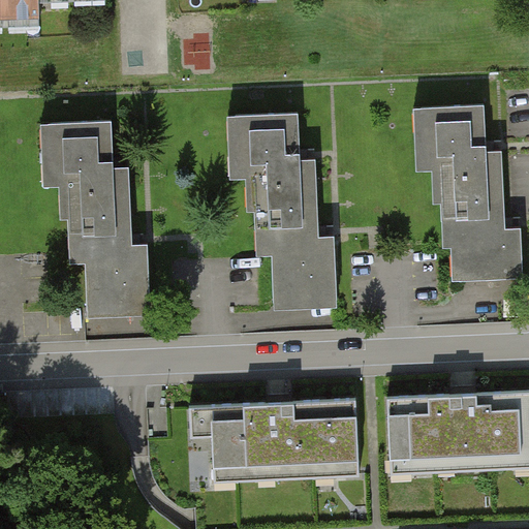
[(0,0),(0,19),(41,18),(40,0),(0,0)]
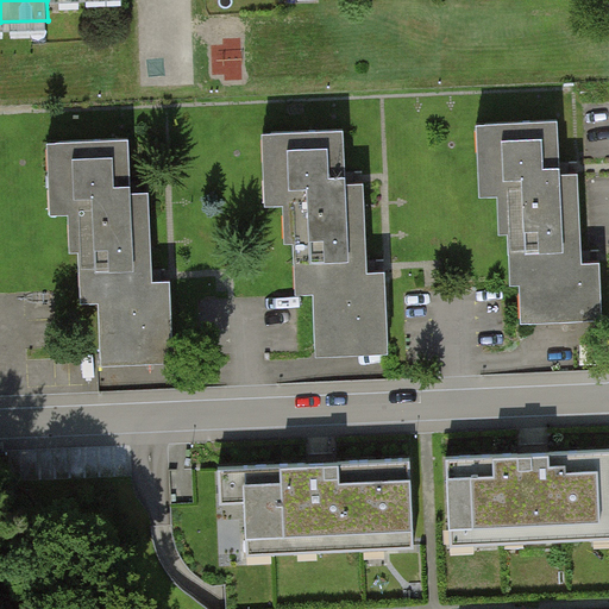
[(509,251),(520,251),(521,284),(531,284),(532,322),(601,320),(598,261),(579,262),(579,253),(577,175),(558,176),(558,168),(557,123),(485,125),(488,195),(507,195),(509,251)]
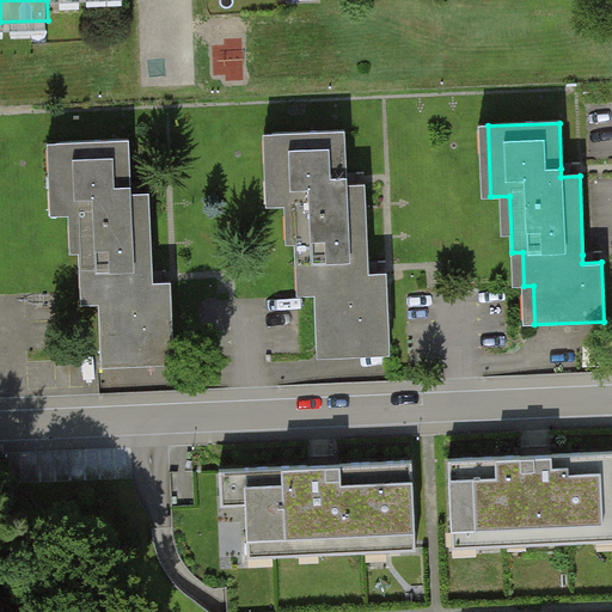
[(344,133),(273,135),(275,207),(294,206),(297,264),(306,263),(307,293),(317,293),(319,348),(390,344),(387,271),(368,273),(367,263),(365,185),(346,185),(346,178),(344,133)]
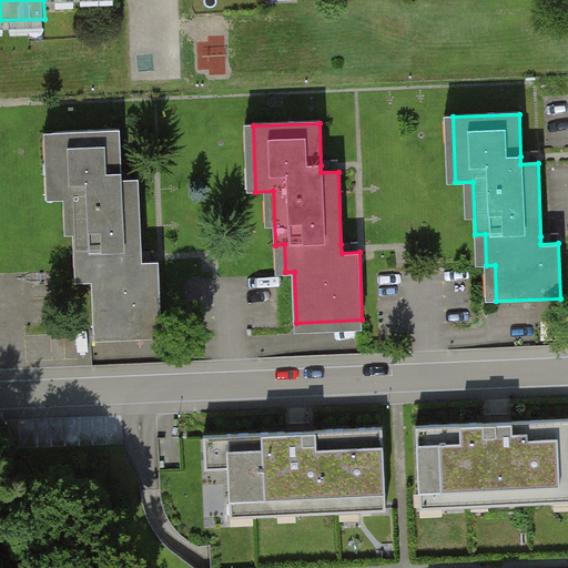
[(119,131),(53,133),(56,200),(73,199),(75,253),(85,252),(87,284),(93,284),(95,331),(161,328),(159,261),(141,261),(140,252),(138,180),(121,181),(120,173),(119,131)]
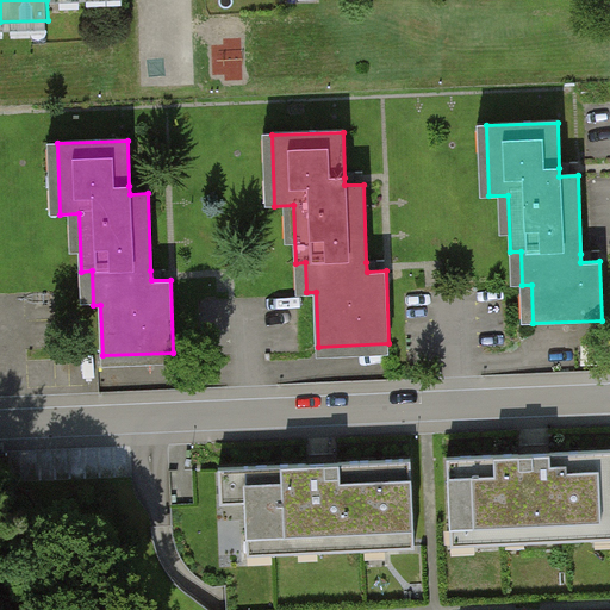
[(609,536),(609,449),(535,453),(449,455),(453,542),(609,536)]
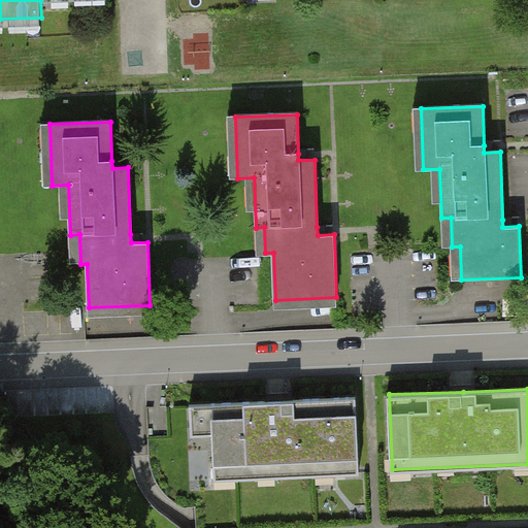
[(359,475),(356,397),(278,400),(203,403),(205,481),(359,475)]
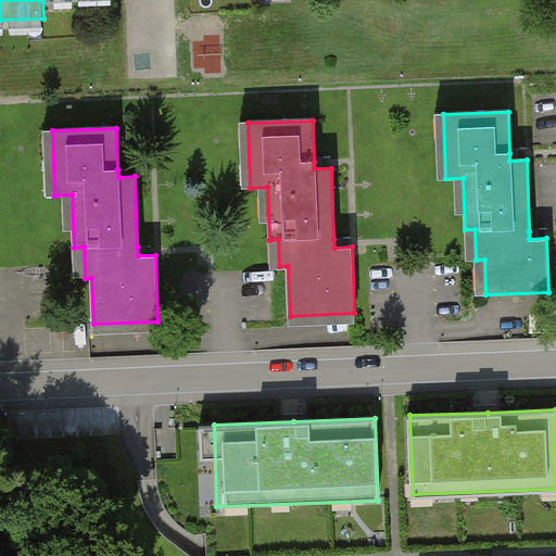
All buildings are outlined.
